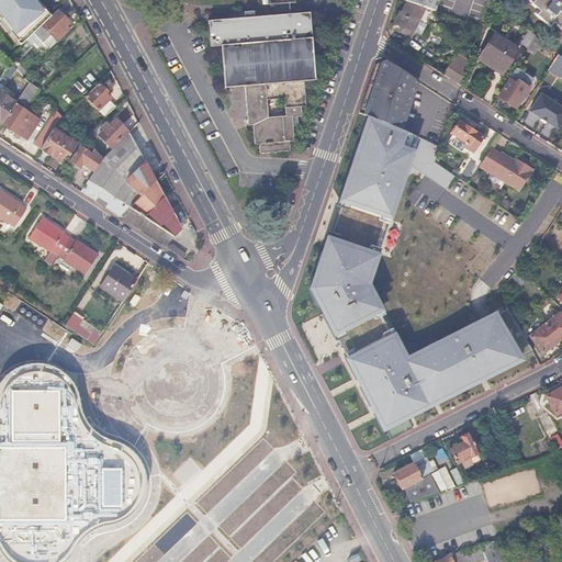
[(35,31),(51,17),(45,11),(47,9),(40,0),(0,0),(0,21),(9,33),(11,31),(23,43),(35,31)]
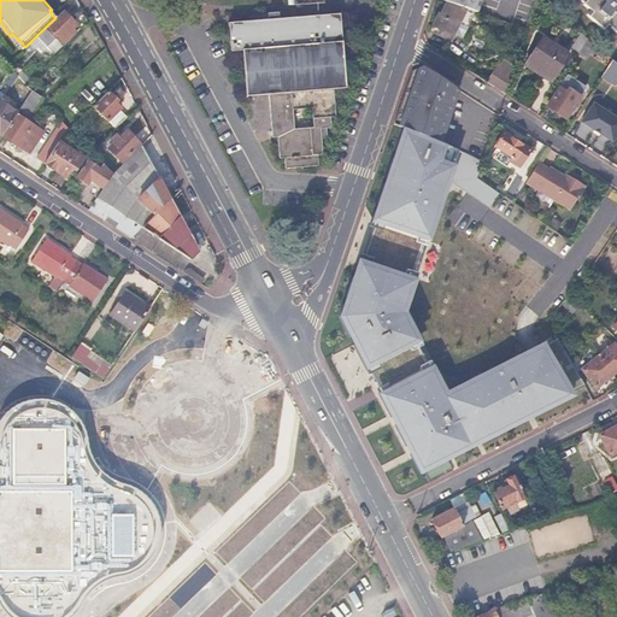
[(474,11),(474,12),(477,4),(468,0),(442,0),(442,1),(445,1),(474,11)]
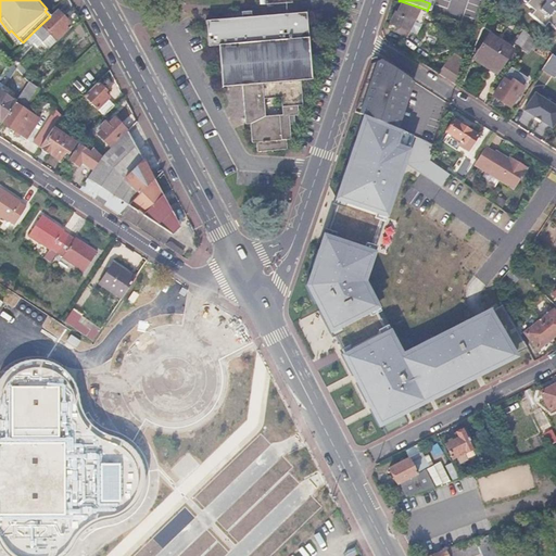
[(555,0),(527,0),(526,2),(531,8),(534,10),(529,16),(542,26),(546,21),(550,23),(555,28),(555,26),(555,0)]
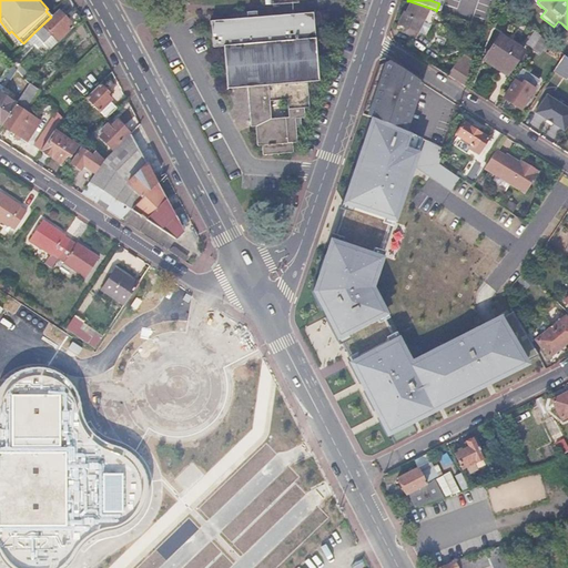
[(428,26),(436,10),(409,1),(405,12),(402,11),(396,23),(404,28),(415,33),(421,21),(428,26)]
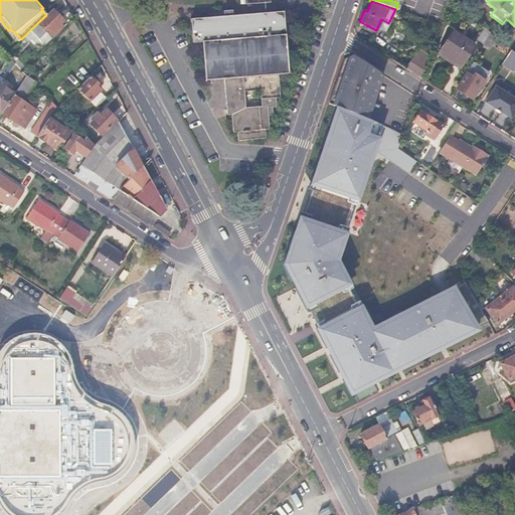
[(64,21),(52,9),(46,15),(32,28),(39,36),(45,30),(51,36),(63,26),(61,24),(64,21)]
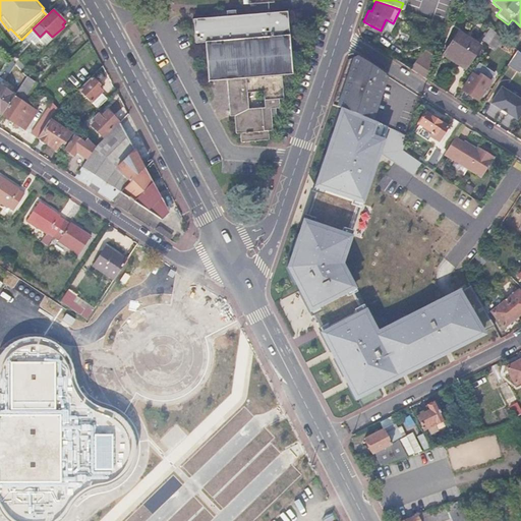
[(238,15),(211,17),(191,19),(194,43),(205,43),(208,80),(227,79),(230,115),(234,115),(235,133),(240,133),(240,142),(268,140),(267,131),(271,131),(271,109),(278,108),(278,99),(282,99),(280,75),(292,74),(287,11),(284,11),(249,14),(238,15)]
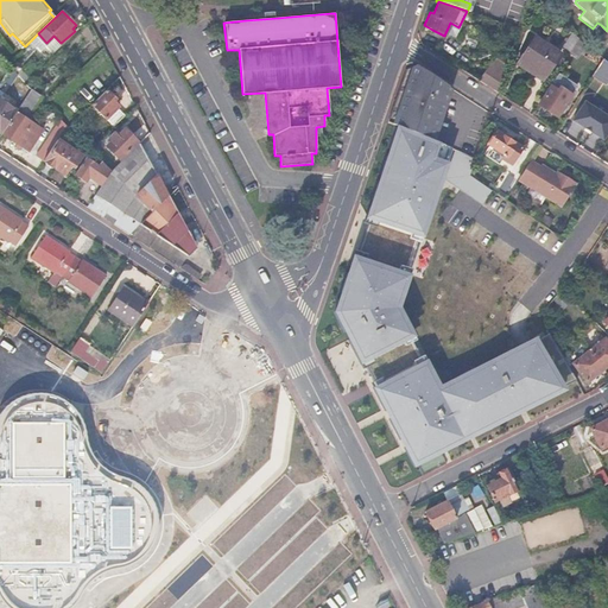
[(561,46),(569,54),(578,38),(570,31),(561,46)]
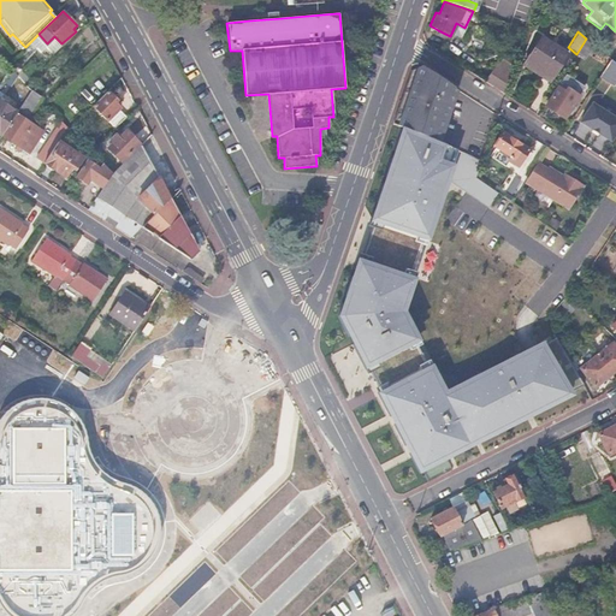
[(550,82),(568,55),(540,37),(526,60),(534,66),(532,71),(550,82)]
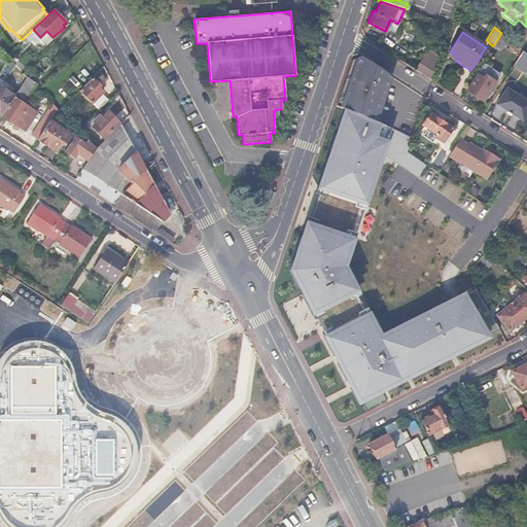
[(501,33),(493,46),(499,51),(507,38),(501,33)]
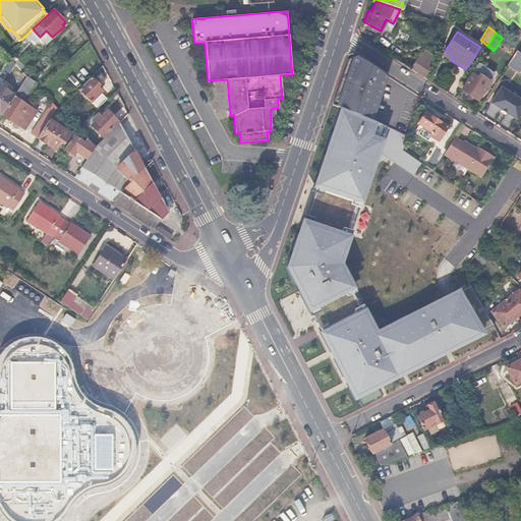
[(520,55),(516,52),(507,66),(519,74),(520,70),(520,55)]
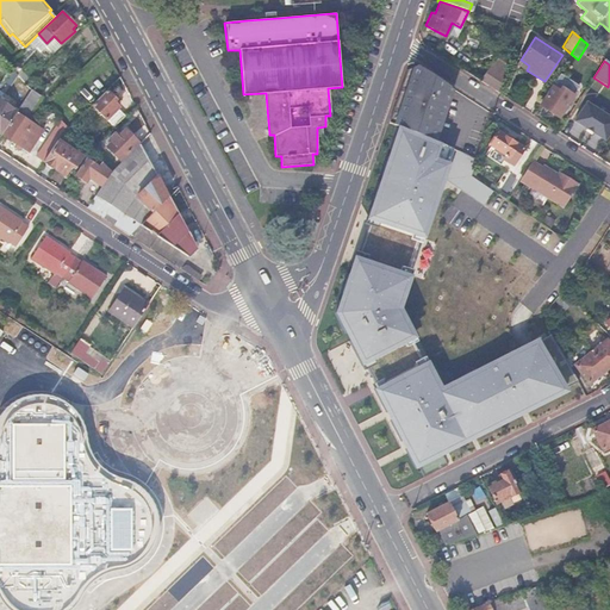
[(405,70),(388,122),(397,126),(415,79),(417,76),(431,85),(435,76),(418,66),(405,70)]
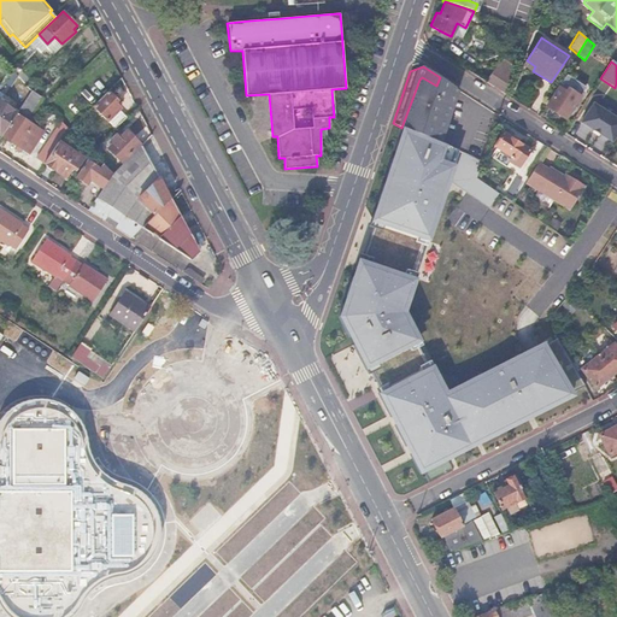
[(491,71),(486,86),(504,93),(509,78),(491,71)]
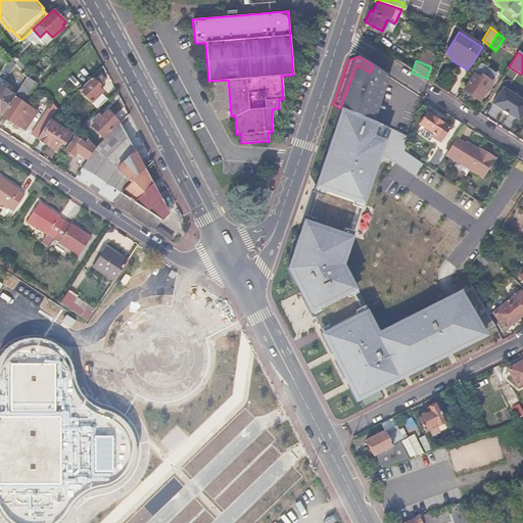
[(340,108),(344,109),(363,117),(370,121),(385,75),(373,65),(370,73),(358,65),(355,67),(340,108)]
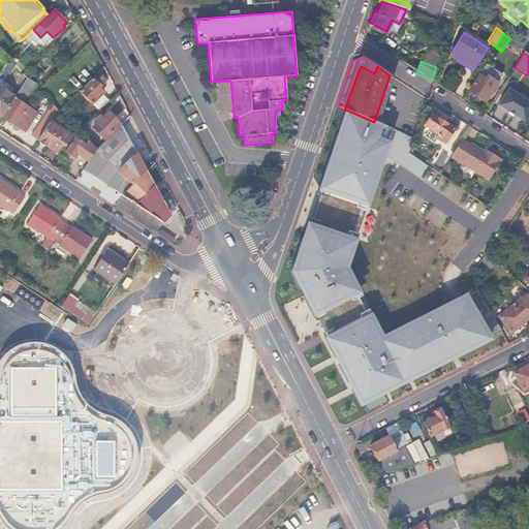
[(493,84),(495,81),(488,76),(487,80),(479,75),(469,92),(485,102),(496,86),(493,84)]
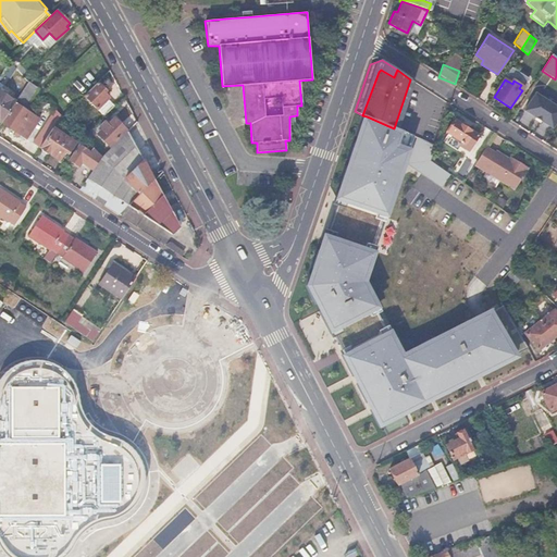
[(36,87),(28,82),(17,97),(26,102),(36,87)]
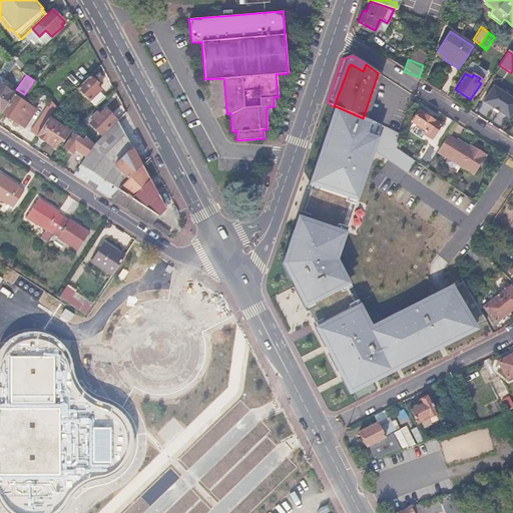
[(97,83),(89,75),(77,87),(95,106),(104,98),(98,91),(99,90),(95,86),(97,83)]
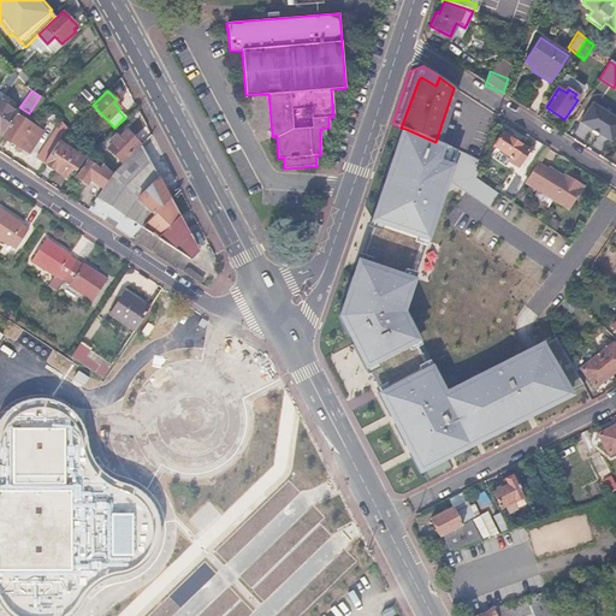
[(611,131),(615,124),(615,112),(596,100),(586,116),(611,131)]
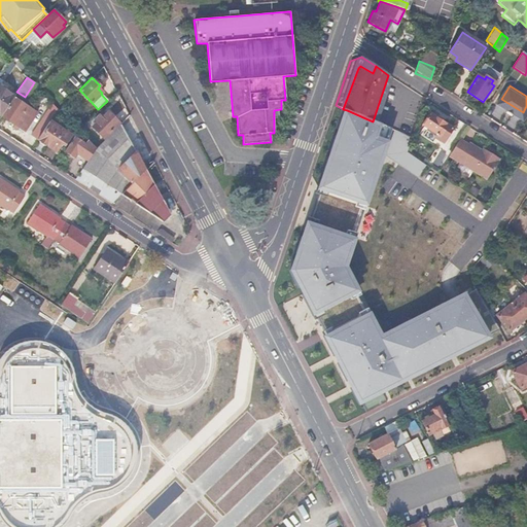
[(14,96),(0,86),(0,114),(1,115),(13,98),(14,96)]
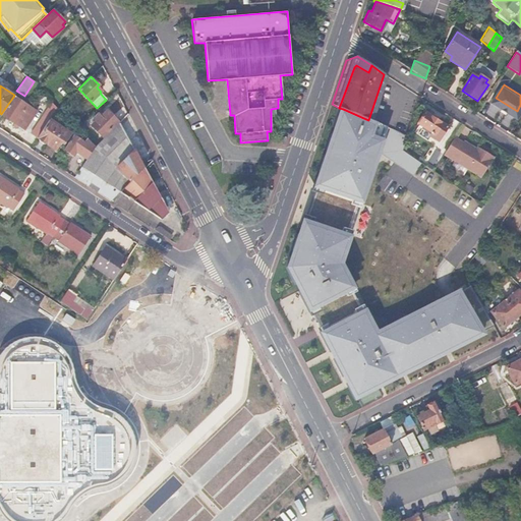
[(13,97),(1,114),(24,129),(36,112),(13,97)]
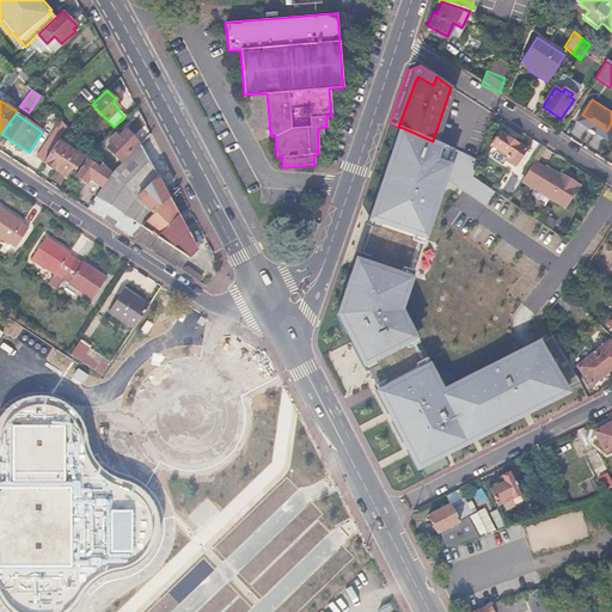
[(75,120),(68,127),(74,133),(80,126),(75,120)]
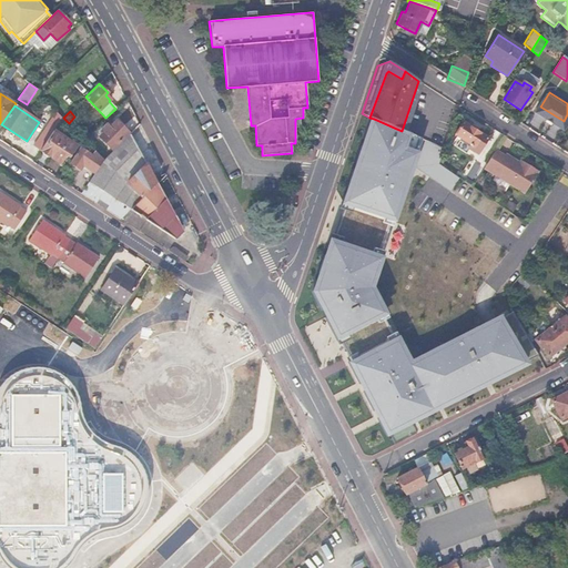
[(140,124),(137,117),(125,128),(117,120),(110,125),(108,123),(102,128),(104,131),(100,135),(112,148),(129,132),(130,133),(140,124)]
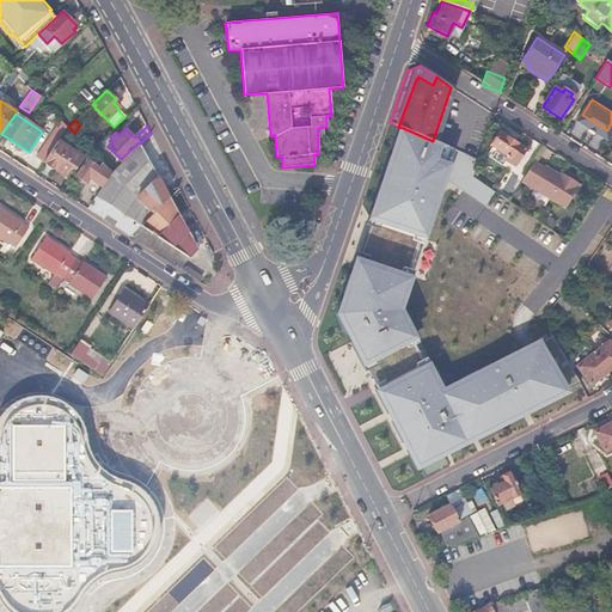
[(524,151),(497,132),(489,145),(495,148),(490,157),(500,164),(503,159),(513,166),(524,151)]
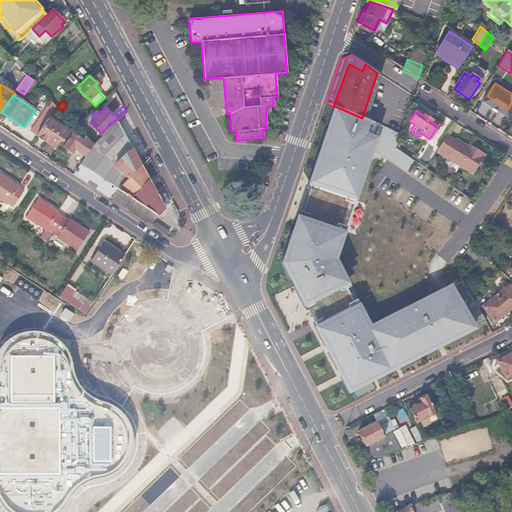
[(375,131),(338,115),(308,193),(349,209),(375,131)]
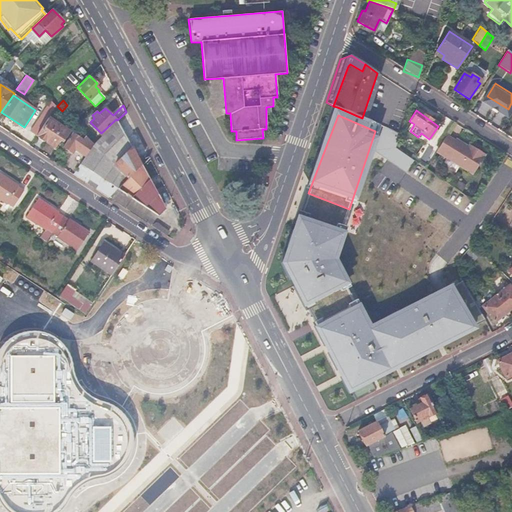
[(68,130),(47,116),(42,124),(35,134),(54,146),(59,138),(62,140),(68,130)]
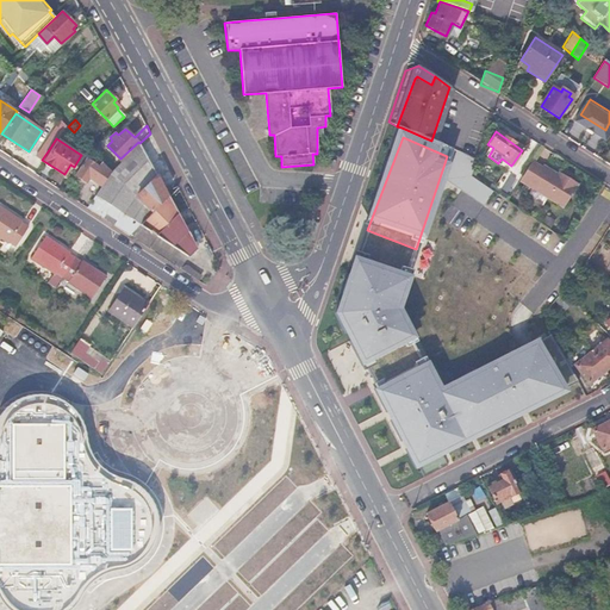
[(42,160),(50,148),(43,142),(35,155),(42,160)]
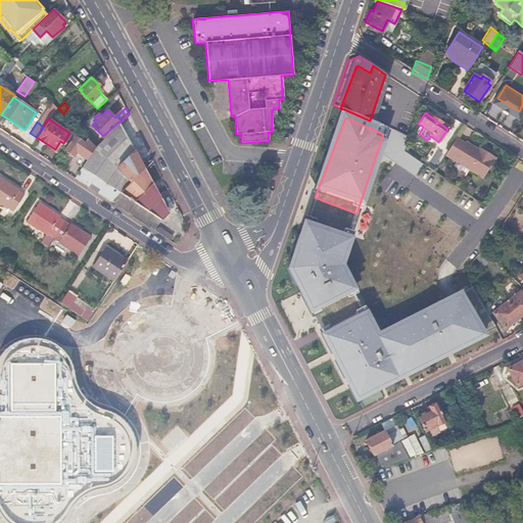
[(144,169),(120,123),(95,146),(87,159),(81,169),(120,193),(144,169)]
